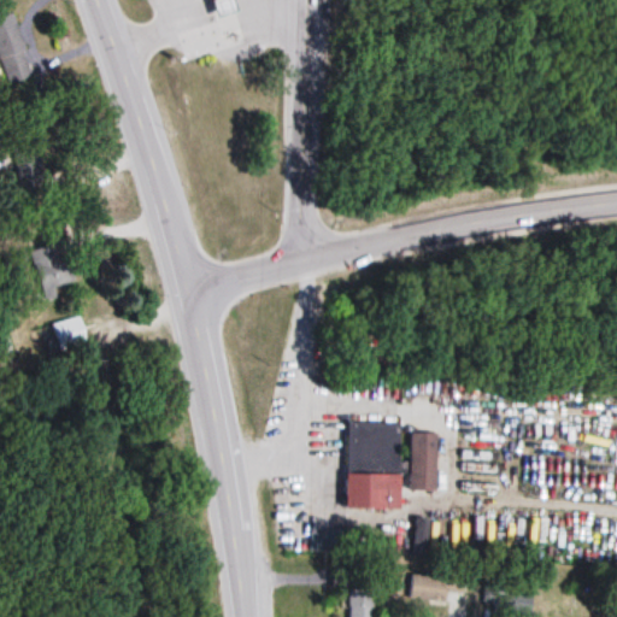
[(215,0),(222,18),(242,10),(238,0),(215,0)]
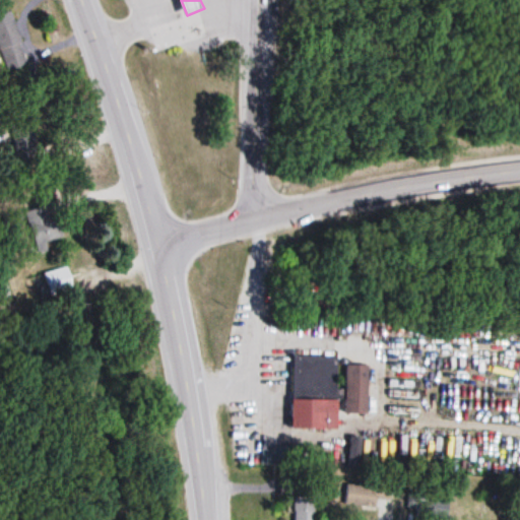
[(0,61),(2,67),(25,58),(7,12),(0,14),(0,61)]
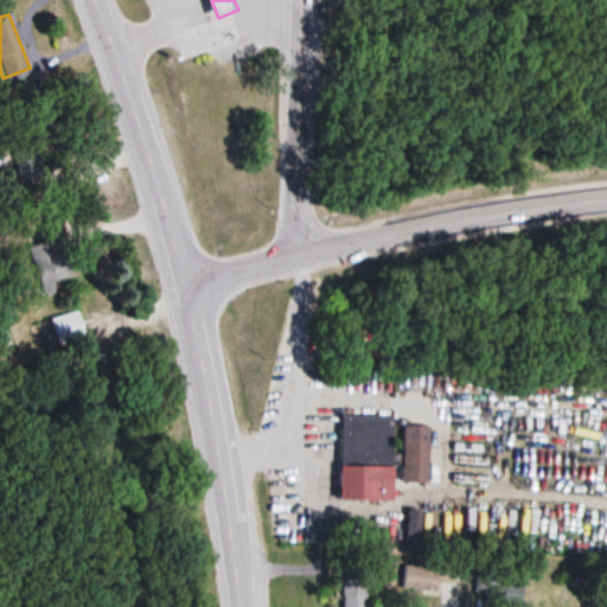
[(26,249),(38,288),(72,279),(66,256),(53,260),(49,243),(26,249)]
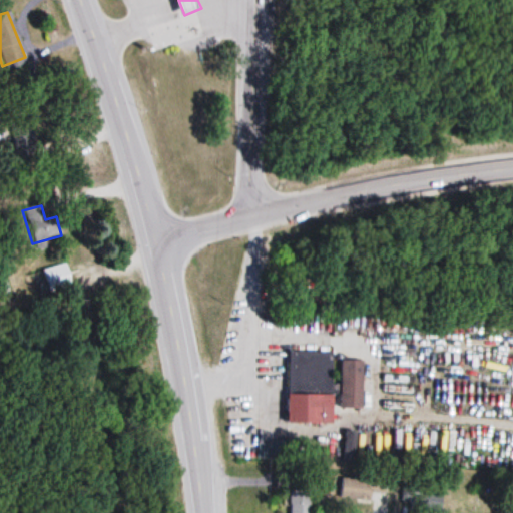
[(32,270),(33,294),(68,293),(68,270),(32,270)]
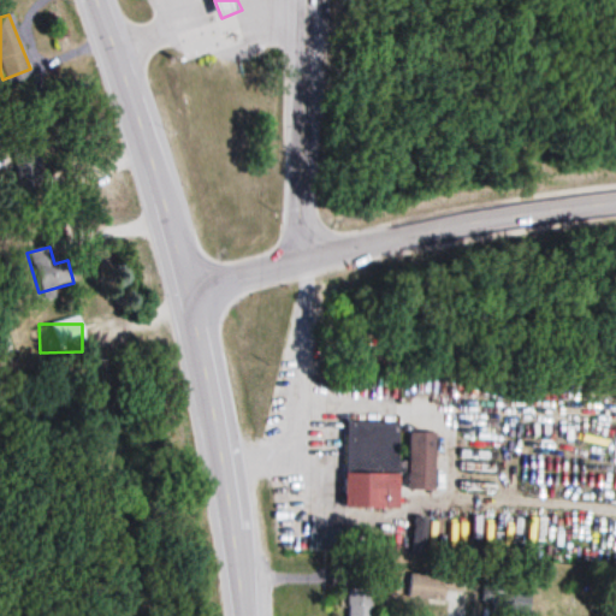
[(401,425),(347,424),(344,467),(400,469),(401,425)]
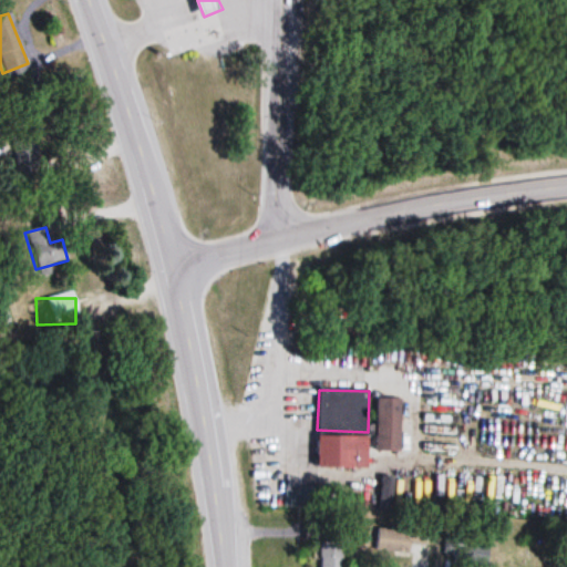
[(401,400),(377,400),(377,453),(401,453),(401,400)]
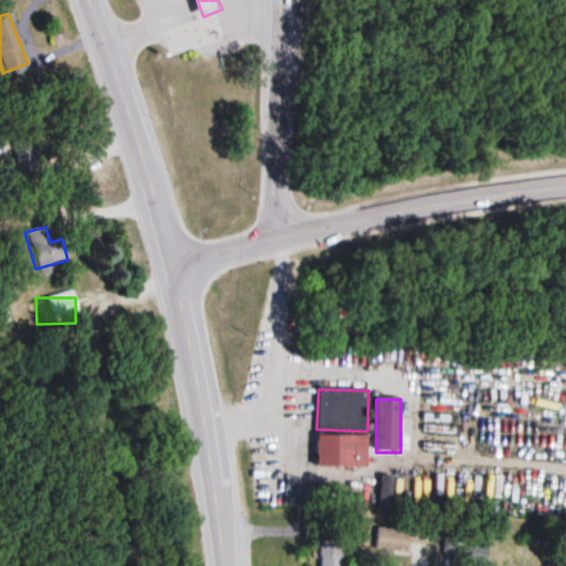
[(368,437),(318,437),(318,468),(368,468),(368,437)]
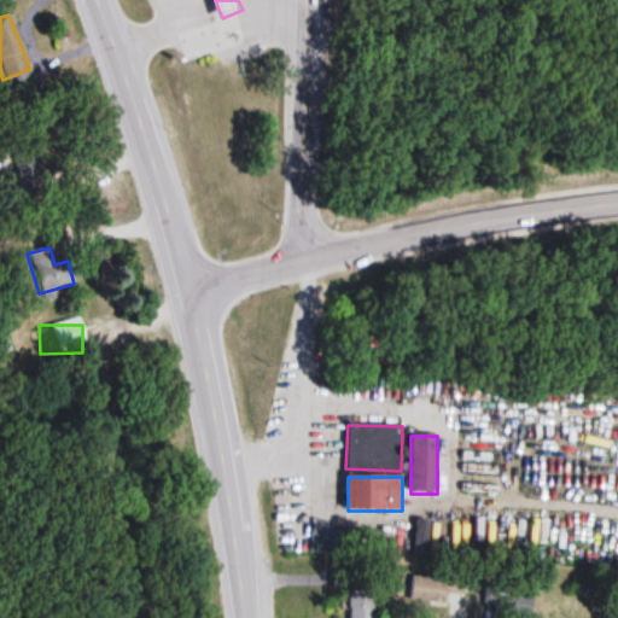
[(421,559),(427,534),(418,531),(412,557),(421,559)]
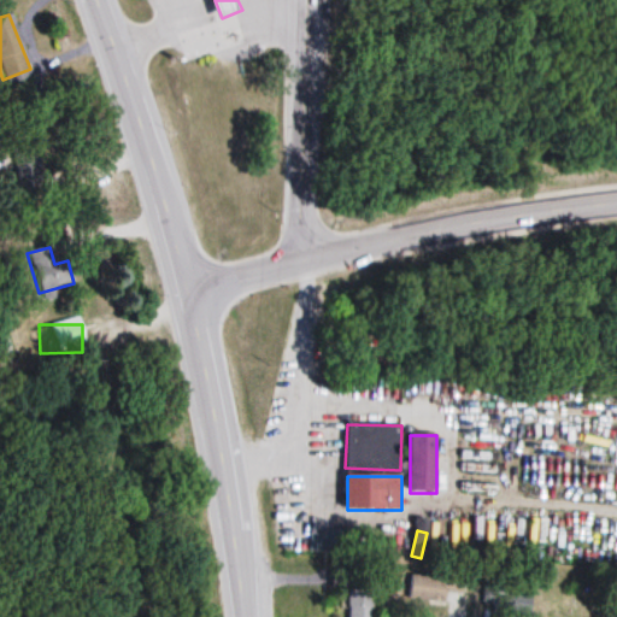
[(409,603),(445,604),(446,593),(463,593),(463,579),(410,576),(409,603)]
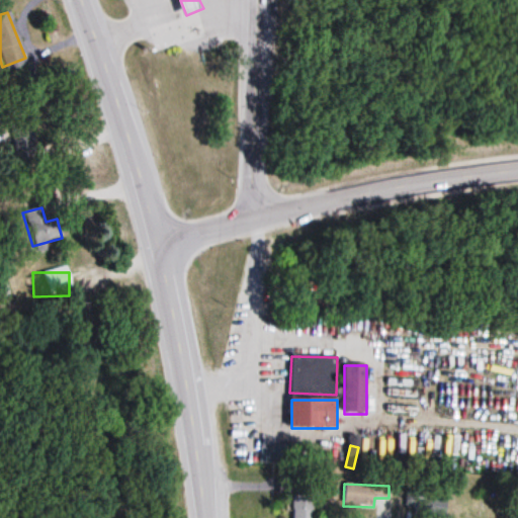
[(312,517),(313,496),(292,496),(292,517),(312,517)]
